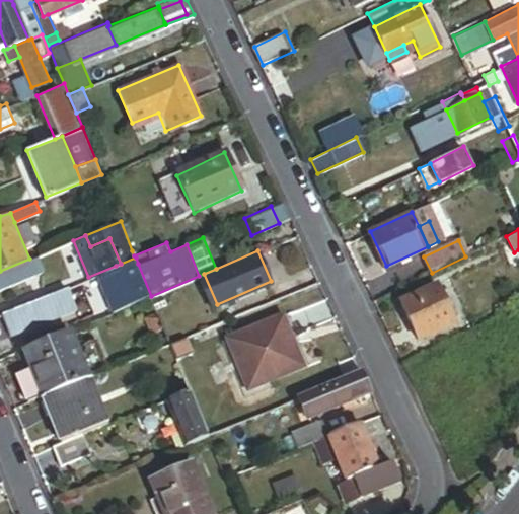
[(132,303),(151,296),(138,264),(135,258),(121,264),(116,266),(124,285),(132,303)]
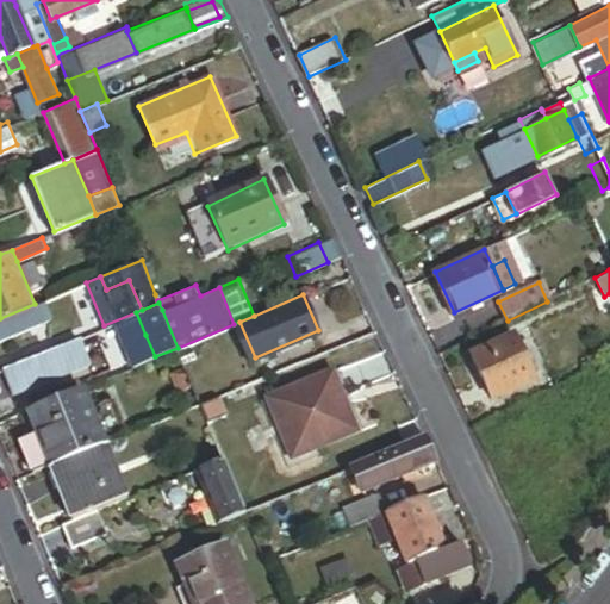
[(35,306),(0,319),(0,337),(41,321),(35,306)]
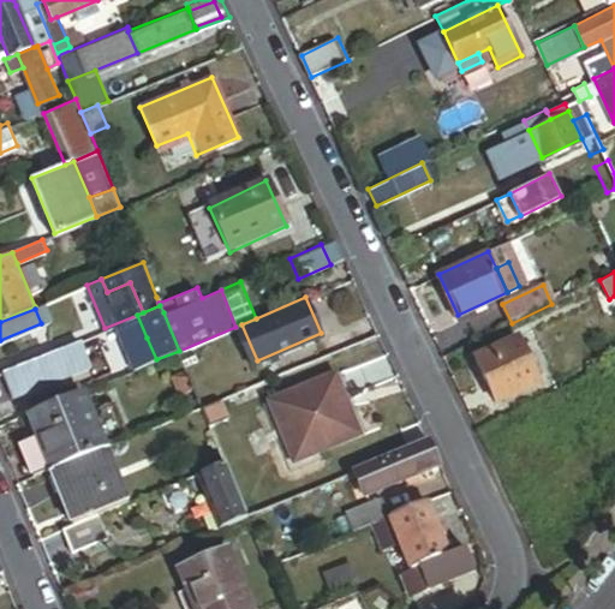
[(520,336),(477,358),(497,399),(541,378),(520,336)]
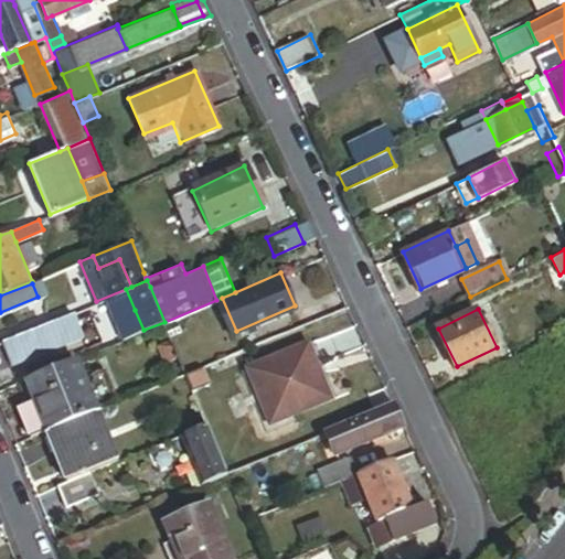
[(135,310),(127,313),(135,333),(144,330),(135,310)]
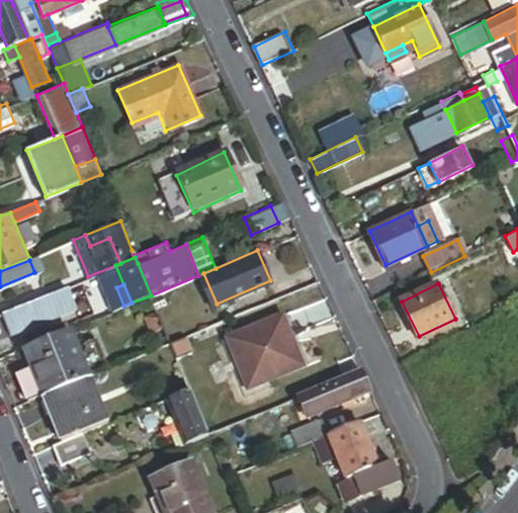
[(51,291),(3,311),(8,326),(58,307),(51,291)]
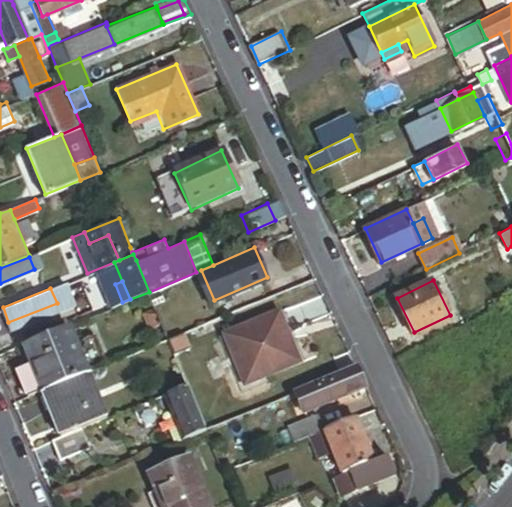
[(281,308),(223,331),(244,383),(301,360),(281,308)]
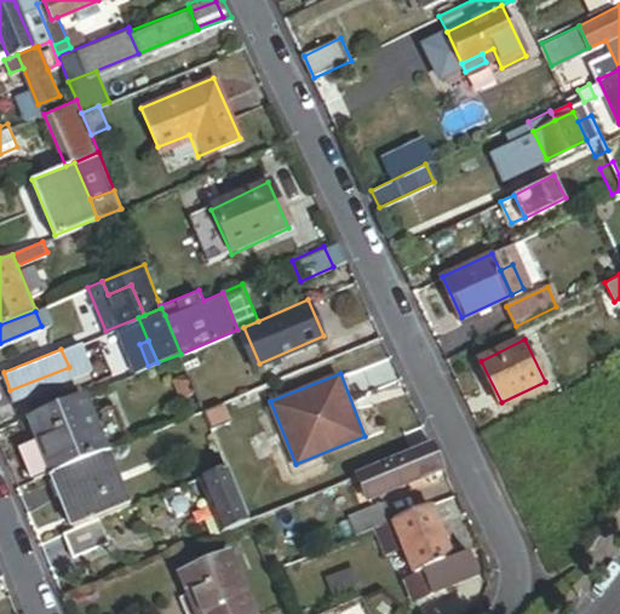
[(200,402),(190,377),(172,384),(182,409),(200,402)]
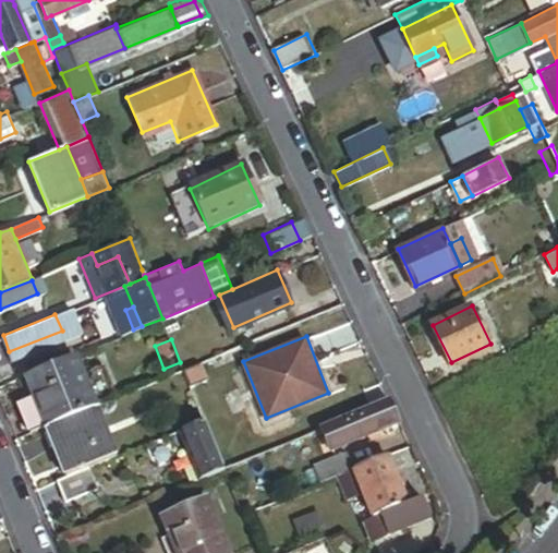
[(84,372),(76,353),(25,373),(46,425),(96,404),(84,372)]
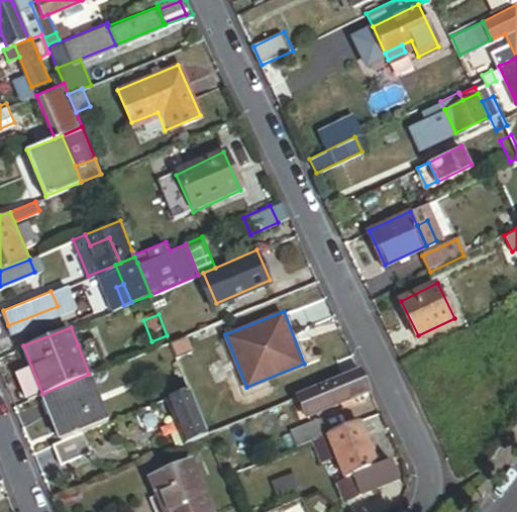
[(182,329),(167,335),(169,340),(184,334),(182,329)]
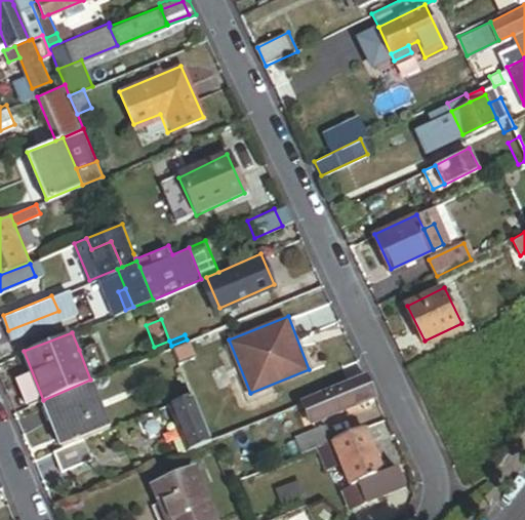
[(187,340),(171,346),(177,360),(194,354),(188,338),(187,340)]
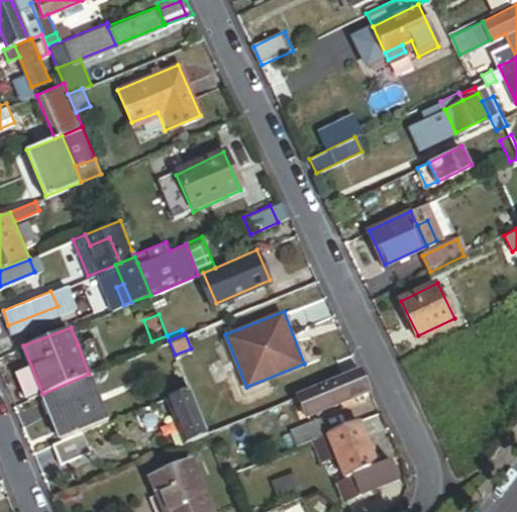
[(78,344),(89,374),(109,366),(96,336),(78,344)]
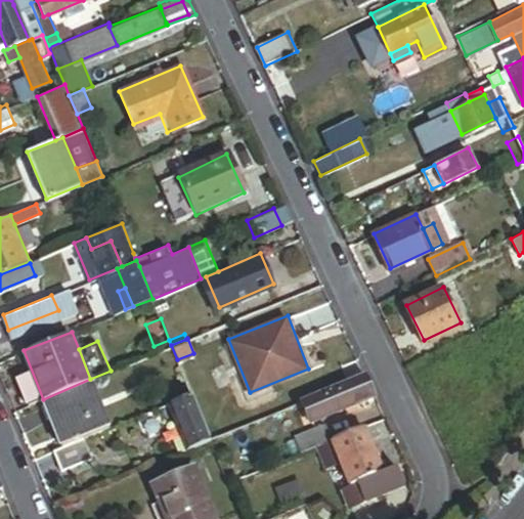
[(375,393),(365,374),(302,399),(310,420),(375,393)]
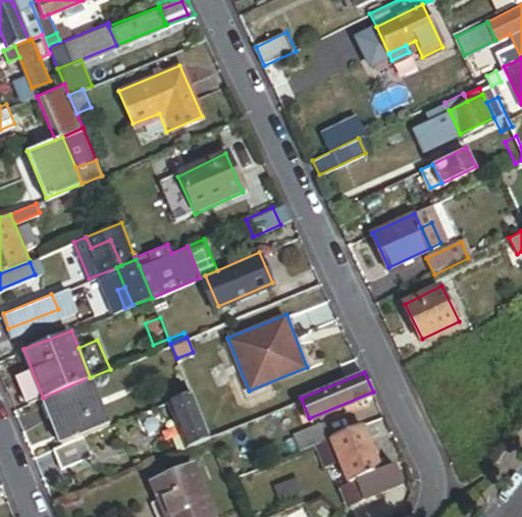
[(109,424),(90,377),(43,398),(61,444),(87,433),(109,424)]
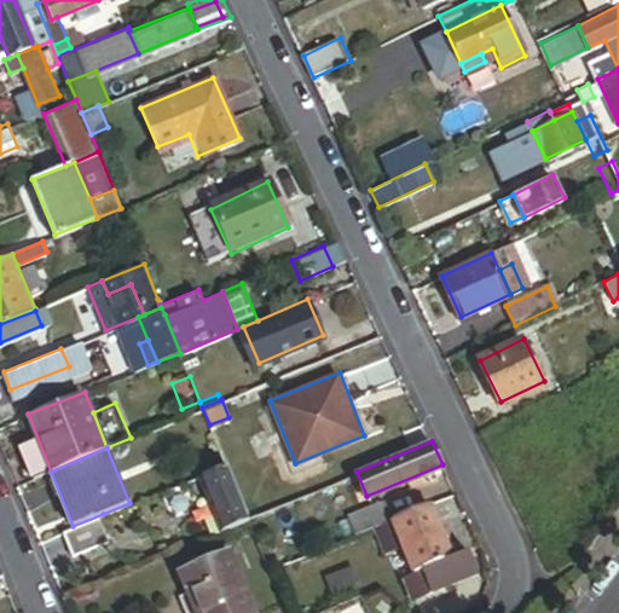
[(219,510),(241,502),(225,463),(201,473),(217,512),(219,510)]
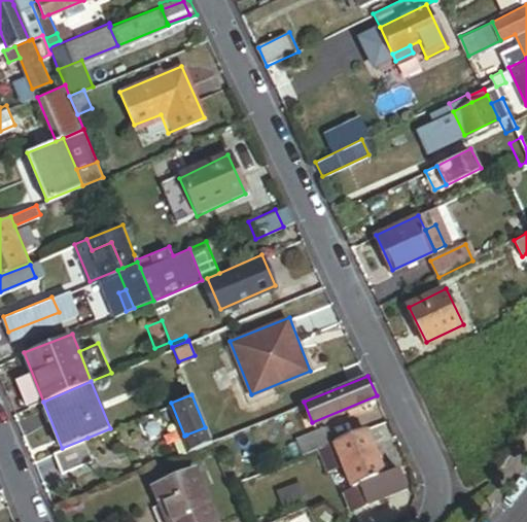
[(325,424),(296,437),(304,453),(316,448),(332,442),(325,424)]
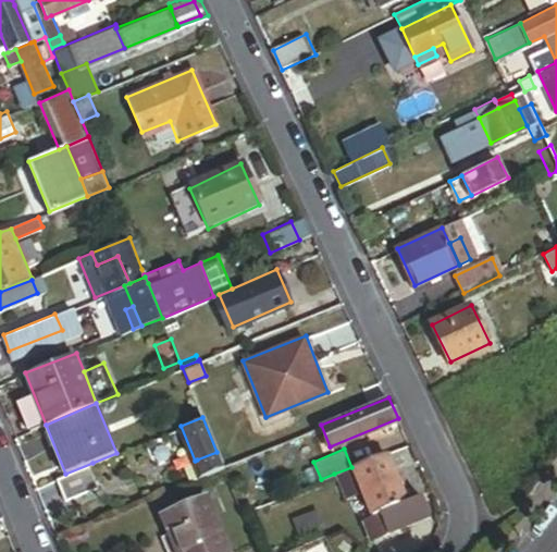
[(203,474),(223,466),(217,452),(197,460),(203,474)]
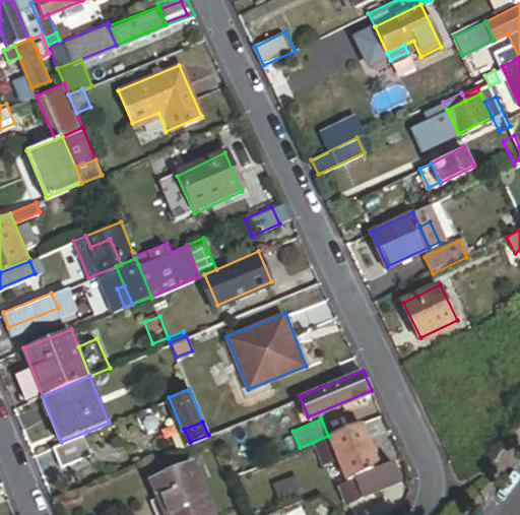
[(379,466),(361,422),(328,436),(337,458),(346,480),(353,476),(379,466)]
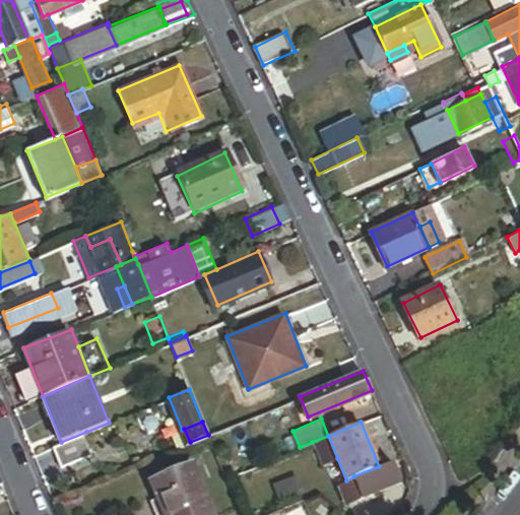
[(178,447),(190,442),(184,429),(182,430),(172,434),(178,447)]
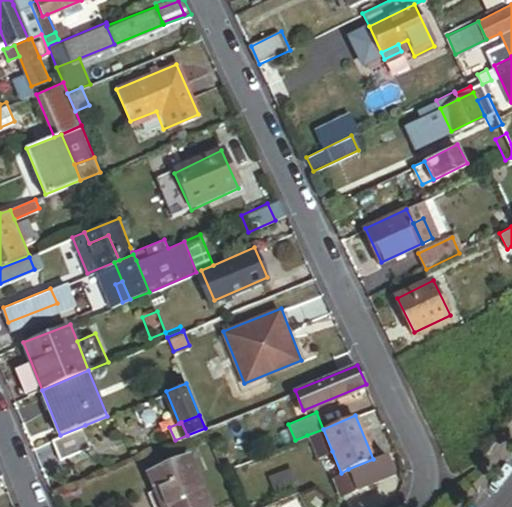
[(94,446),(85,425),(60,435),(57,437),(66,457),(94,446)]
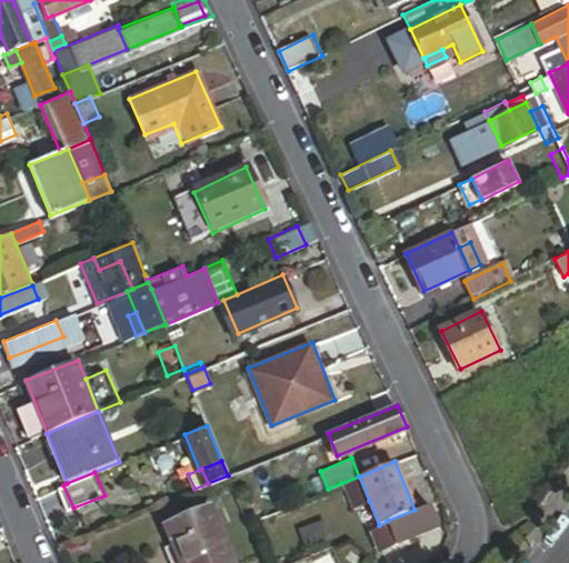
[(369,501),(359,476),(341,483),(351,508),(369,501)]
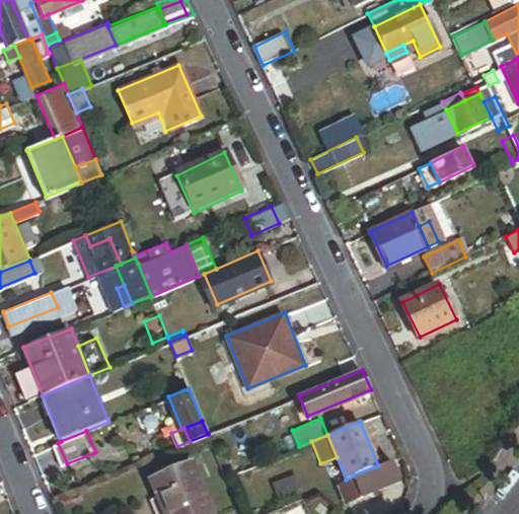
[(378,465),(353,475),(361,495),(400,479),(392,459),(378,465)]
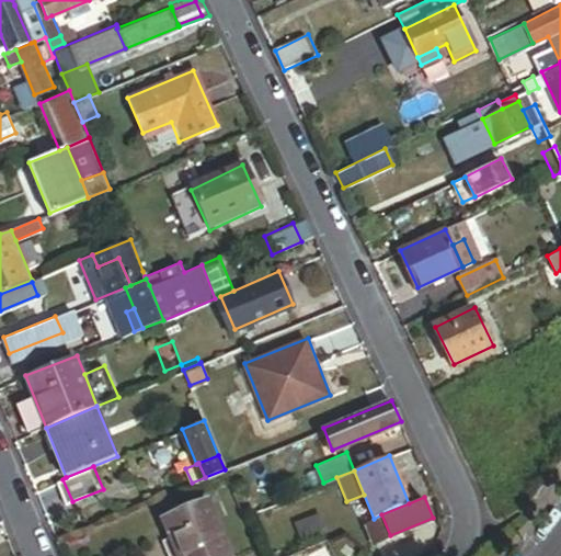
[(206,499),(161,518),(168,535),(161,539),(168,555),(175,555),(176,555),(226,555),(230,555),(206,499)]
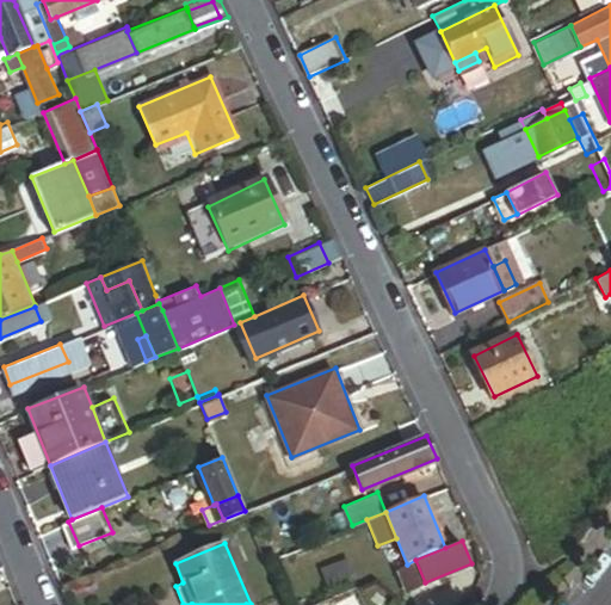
[(407,565),(395,569),(403,591),(425,582),(415,560),(407,565)]
